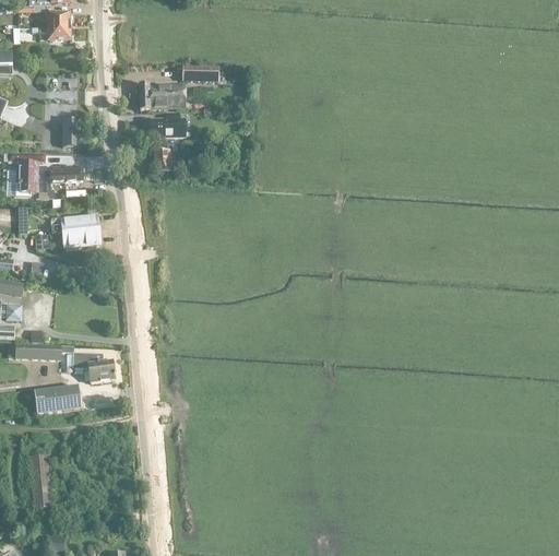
[(70,26),(70,25),(70,12),(46,13),(46,14),(45,14),(45,21),(42,21),(42,27),(70,26)]
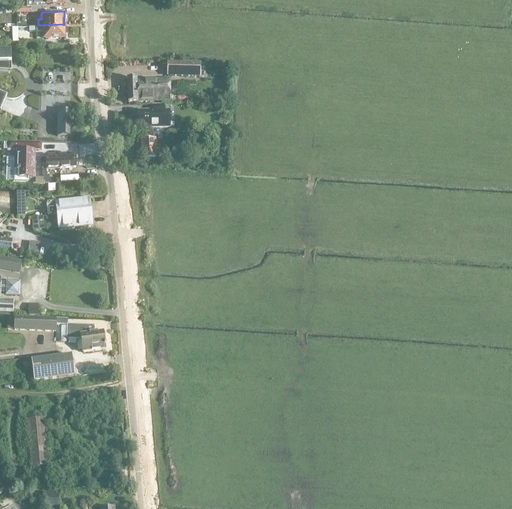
[(64,24),(38,25),(36,25),(29,25),(29,29),(36,29),(43,29),(43,36),(64,35),(64,24)]
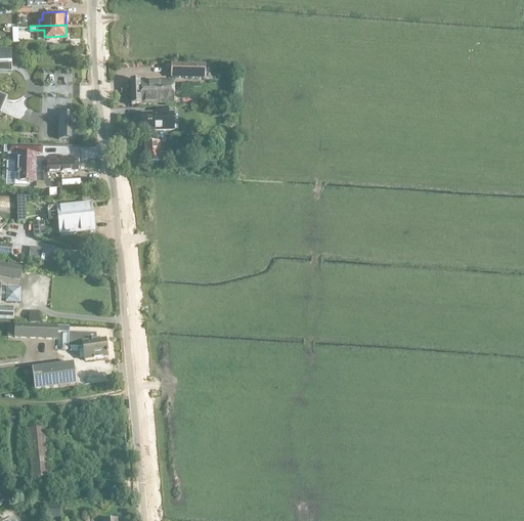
[(0,70),(11,71),(11,48),(7,48),(7,47),(0,46),(0,112),(0,113),(7,95),(0,92),(0,70)]
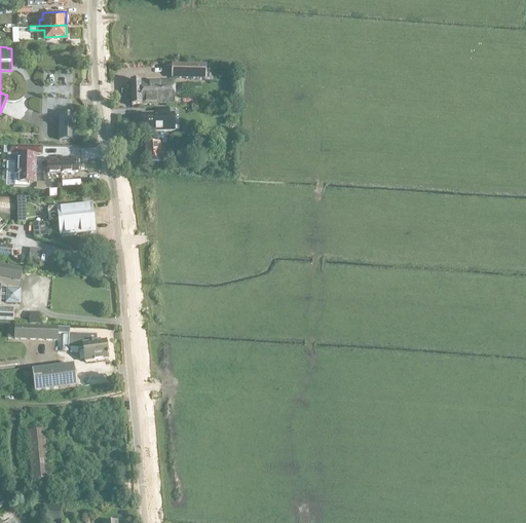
[(173,63),(172,76),(196,76),(196,72),(204,72),(205,63),(173,63)]
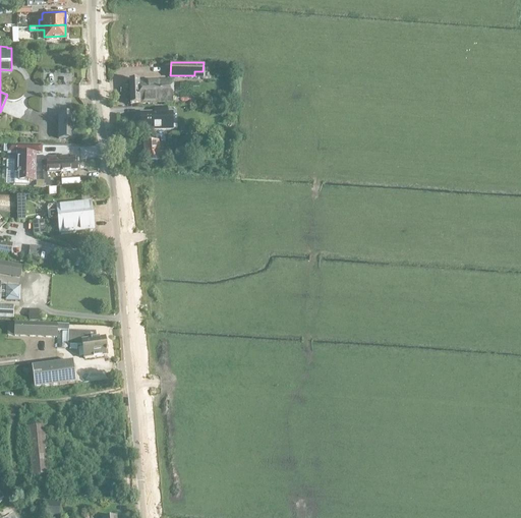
[(172,78),(139,79),(139,77),(129,78),(130,102),(139,102),(139,100),(172,99),(172,78)]
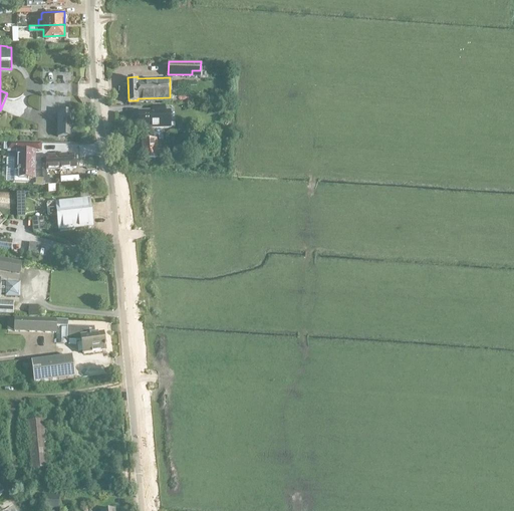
[(139,109),(140,126),(171,125),(170,108),(165,108),(165,103),(153,103),(153,109),(139,109)]
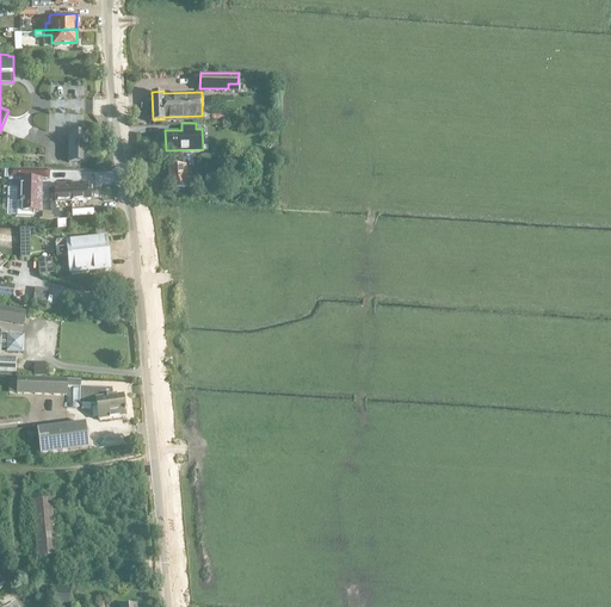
[(69,131),(68,160),(87,160),(87,131),(69,131)]
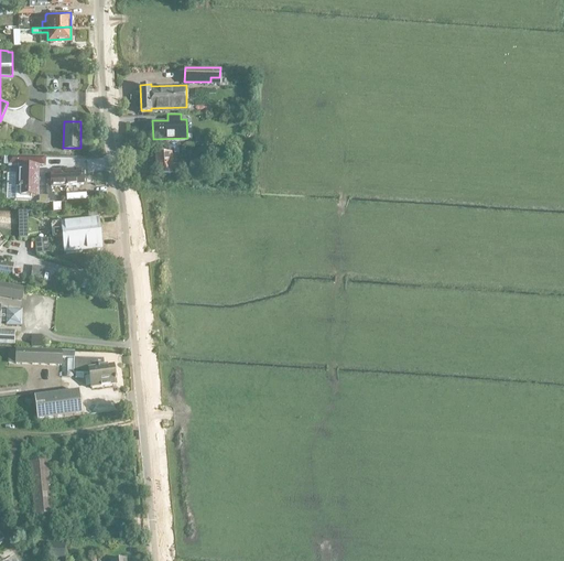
[(155,151),(156,164),(158,172),(173,171),(173,170),(177,169),(177,162),(172,162),(171,150),(155,151)]
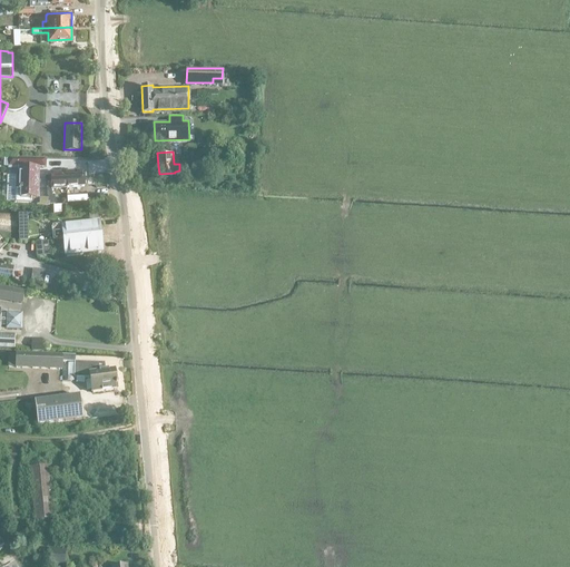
[(46,164),(46,156),(38,156),(9,155),(9,156),(9,165),(17,166),(17,164),(38,164),(46,164)]
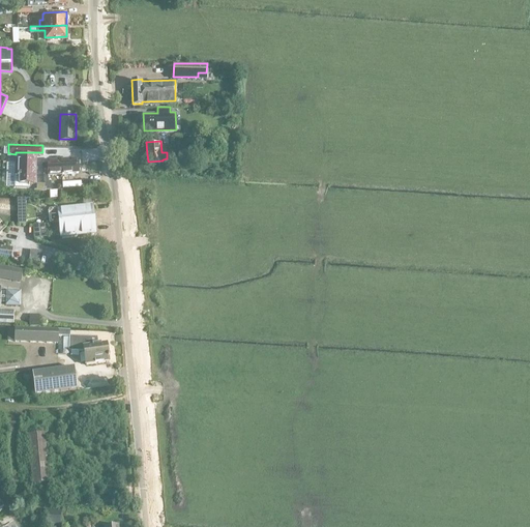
[(16,162),(15,184),(26,185),(26,182),(34,182),(35,154),(19,154),(19,162),(16,162)]
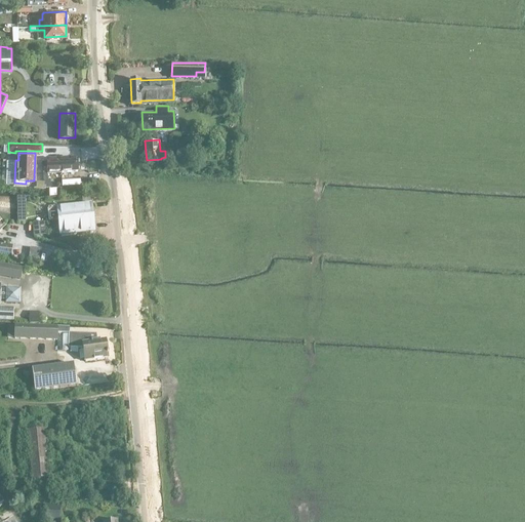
[(47,160),(47,165),(48,171),(61,170),(78,169),(77,157),(48,159),(47,160)]
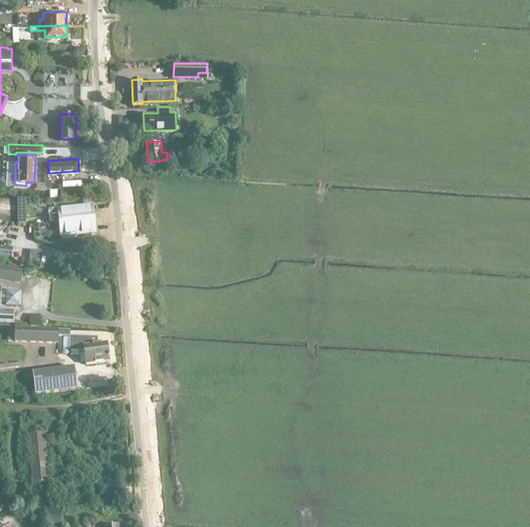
[(26,221),(25,197),(20,197),(17,197),(18,222),(26,221)]
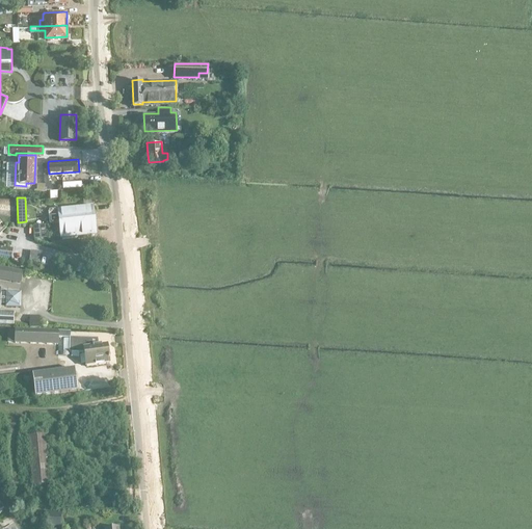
[(58,208),(49,208),(50,221),(59,220),(94,218),(92,203),(58,206),(58,208)]
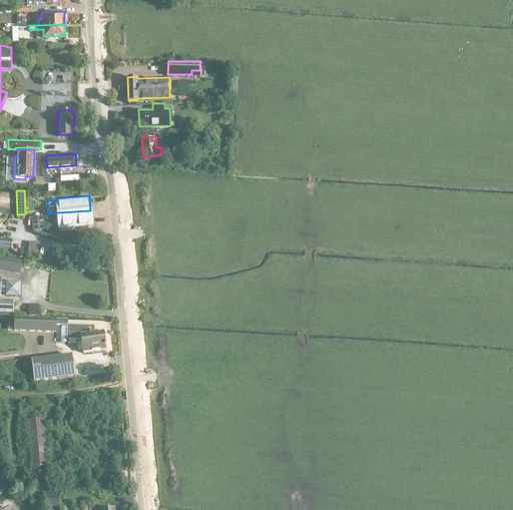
[(90,210),(57,212),(58,227),(92,224),(90,210)]
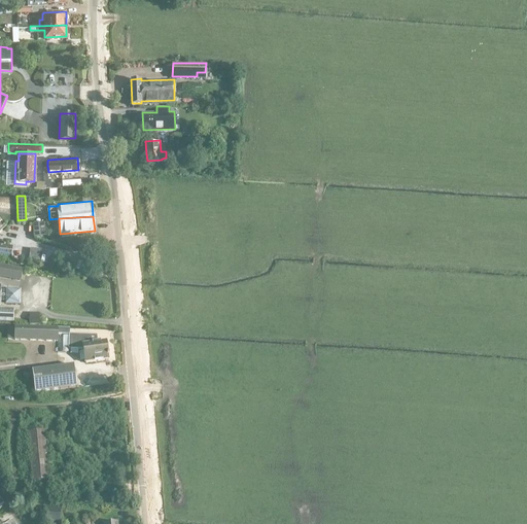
[(82,240),(70,241),(71,249),(83,247),(82,240)]
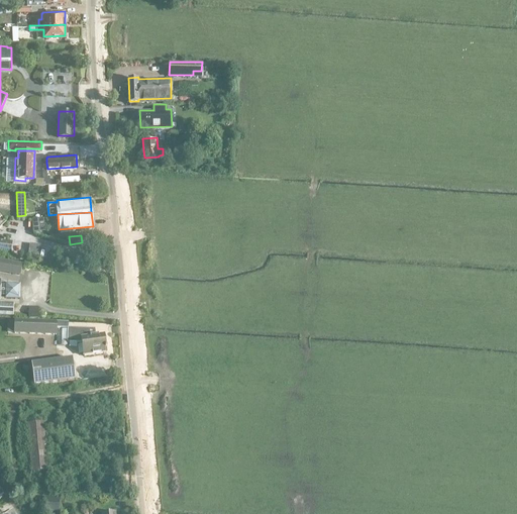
[(13,240),(0,238),(0,250),(11,252),(13,240)]
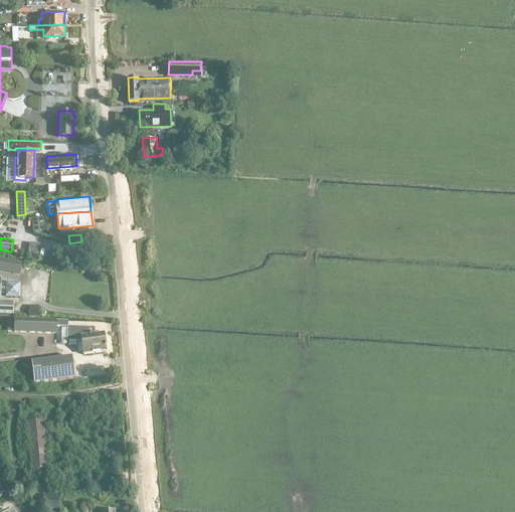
[(38,252),(40,242),(29,240),(28,250),(38,252)]
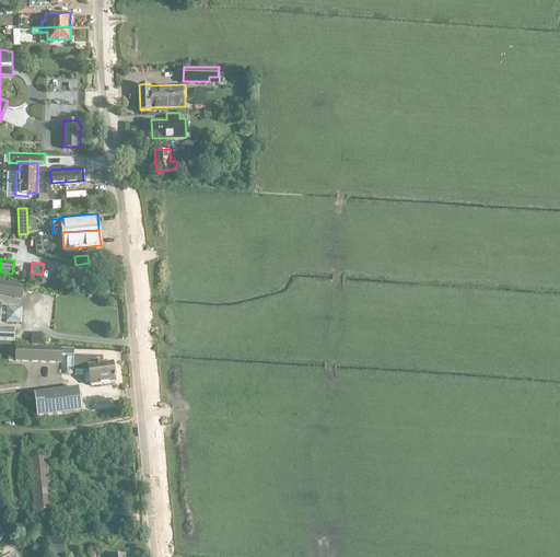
[(0,292),(23,296),(23,291),(24,285),(0,280),(0,292)]
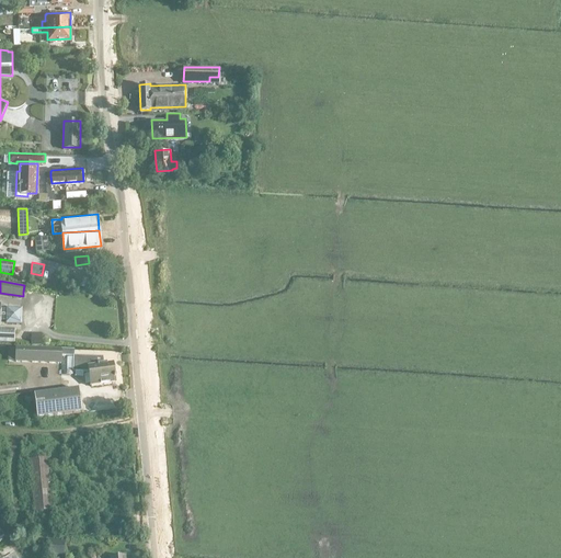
[(0,303),(0,325),(1,325),(1,320),(6,320),(6,323),(22,323),(22,308),(7,307),(7,309),(1,308),(1,303),(0,303)]
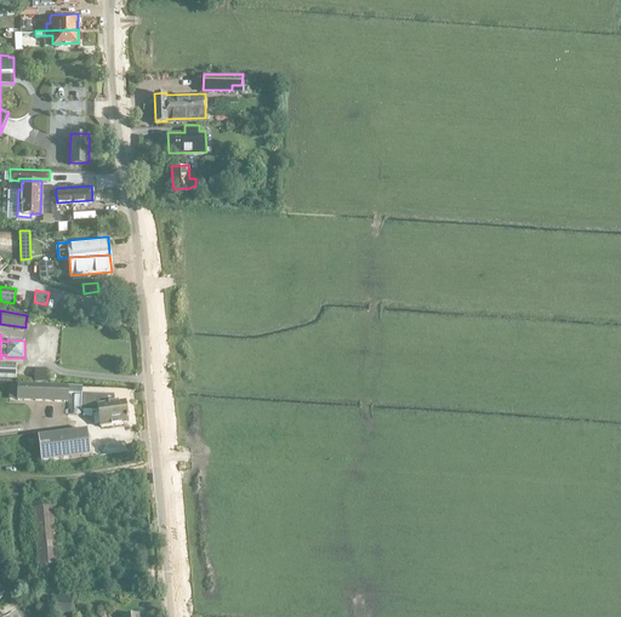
[(0,375),(15,376),(16,361),(0,360),(0,375)]
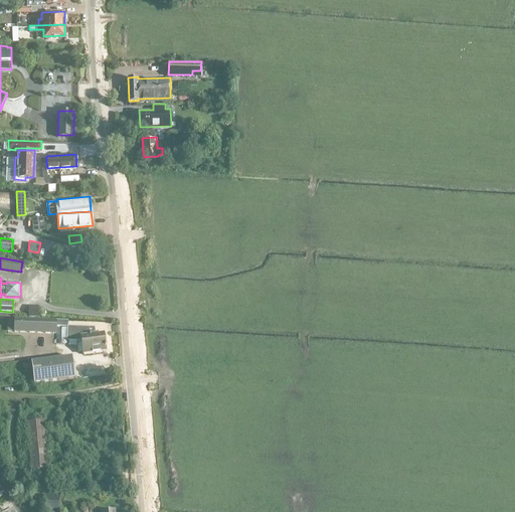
[(38,306),(28,305),(28,313),(38,313),(38,306)]
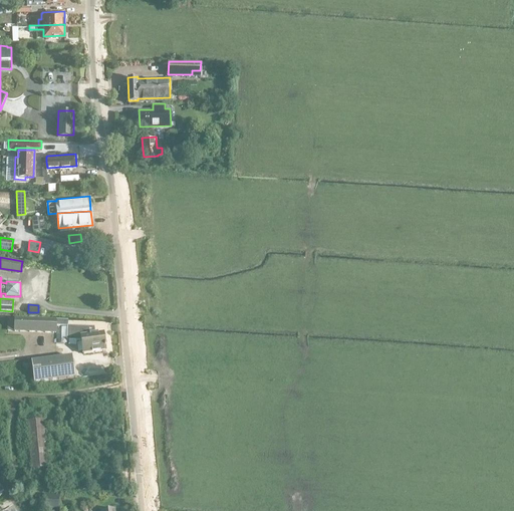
[(53,330),(54,323),(67,323),(67,319),(53,319),(15,318),(15,329),(53,330)]
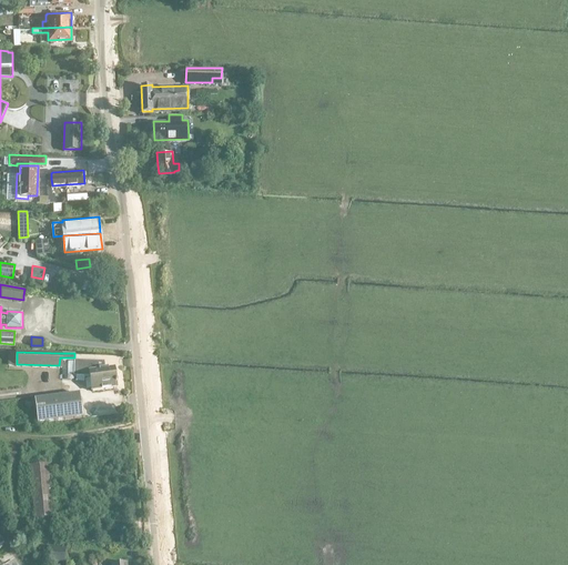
[(74,357),(73,373),(90,374),(92,389),(117,385),(117,382),(118,382),(118,380),(115,380),(114,365),(105,366),(104,359),(103,359),(74,357)]
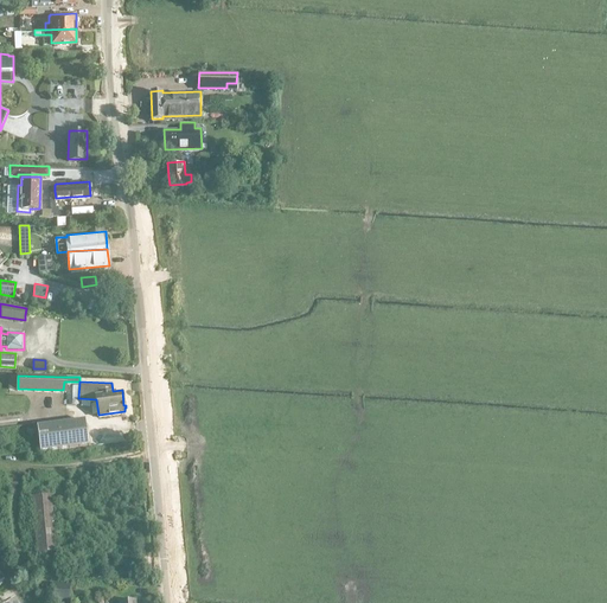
[(37,424),(38,436),(40,450),(88,443),(85,418),(37,424)]
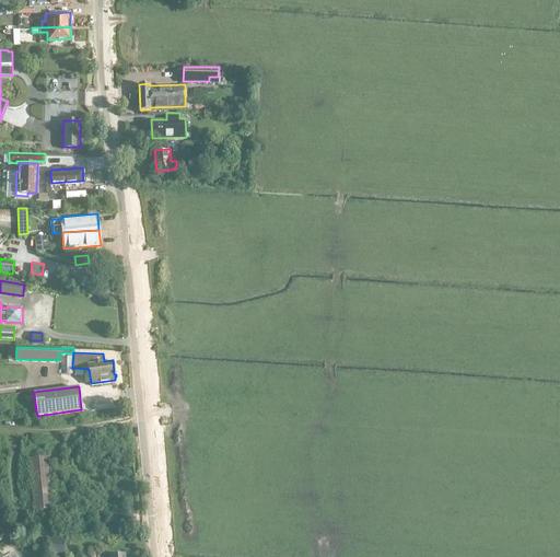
[(51,508),(49,478),(47,455),(30,456),(35,509),(51,508)]
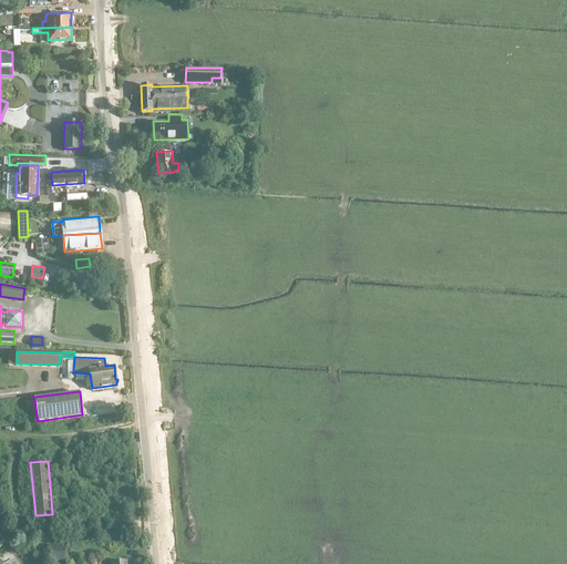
[(61,560),(63,560),(64,560),(65,545),(49,543),(48,559),(61,560)]
